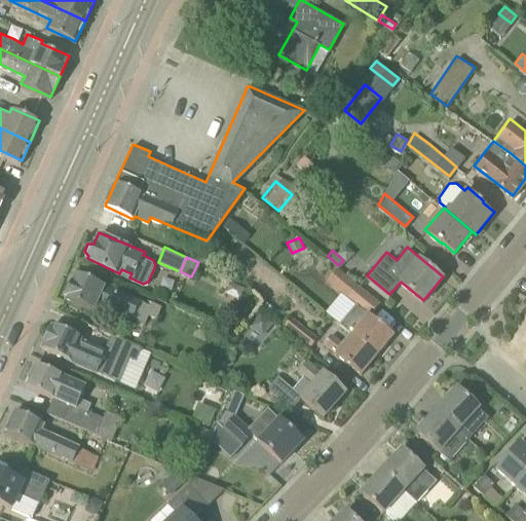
[(370,312),(379,301),(338,265),(328,278),(355,303),(357,301),(370,312)]
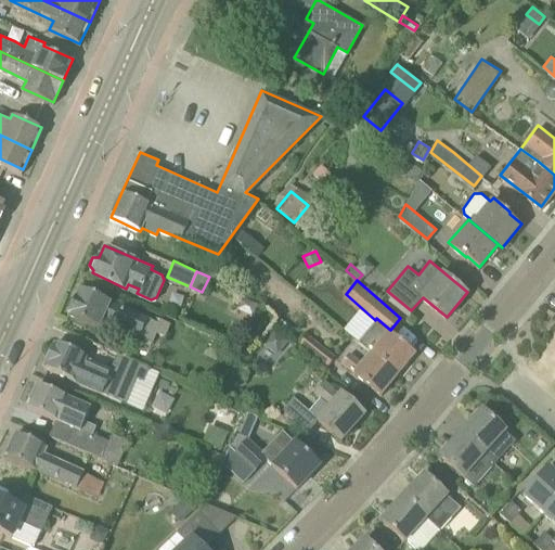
[(156,330),(165,333),(170,321),(156,316),(154,319),(80,288),(77,295),(76,295),(68,312),(99,325),(103,317),(152,339),(156,330)]
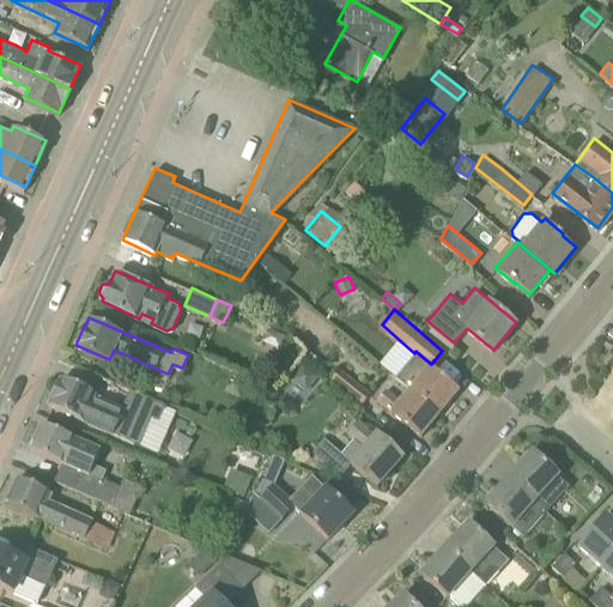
[(459,388),(431,364),(416,351),(414,353),(396,375),(410,387),(439,411),(459,388)]
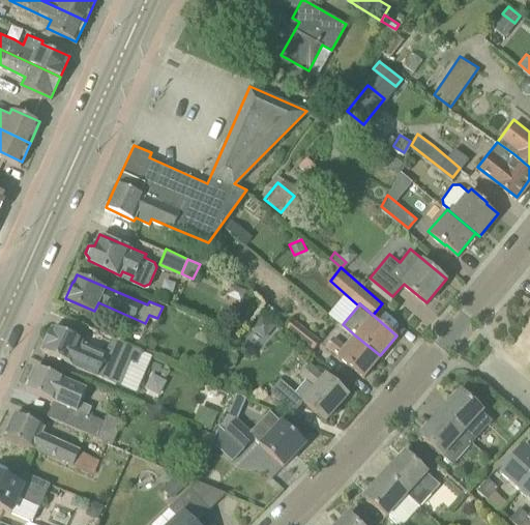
[(266,337),(275,323),(262,313),(253,326),(266,337)]
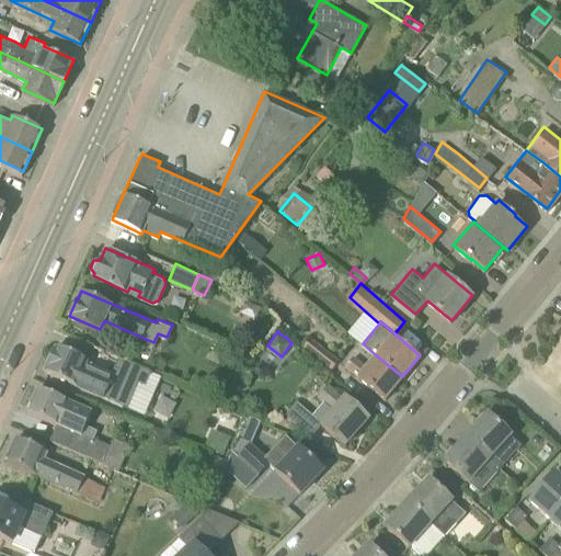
[(331,369),(341,356),(310,333),(301,345),(331,369)]
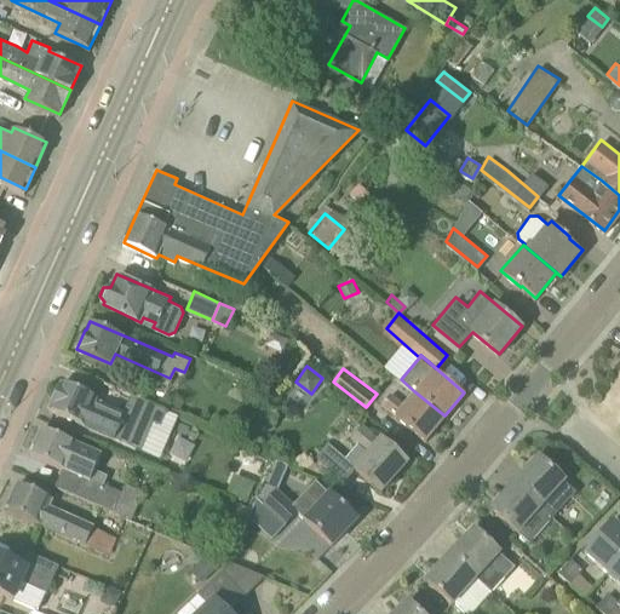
[(139,449),(153,420),(160,423),(166,407),(133,394),(127,409),(122,418),(93,405),(97,396),(62,380),(50,408),(139,449)]
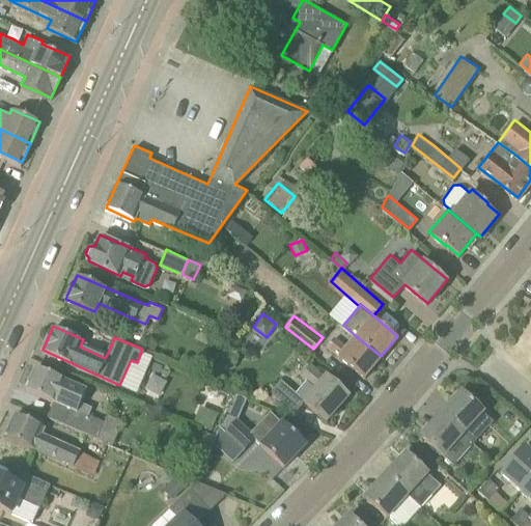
[(381,356),(355,335),(346,345),(334,336),(327,345),(364,376),(381,356)]
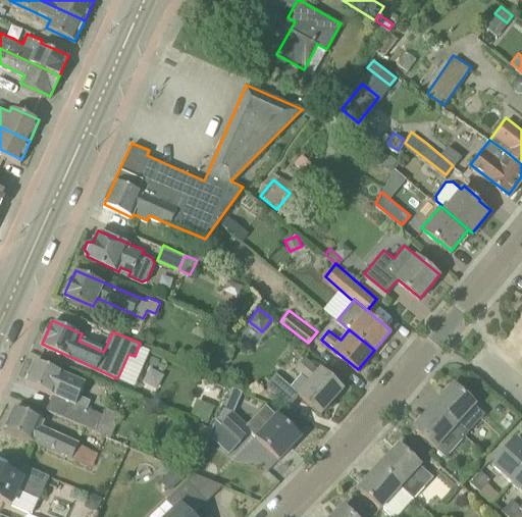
[(321,412),(343,388),(306,355),(296,366),(309,378),(298,392),(321,412)]
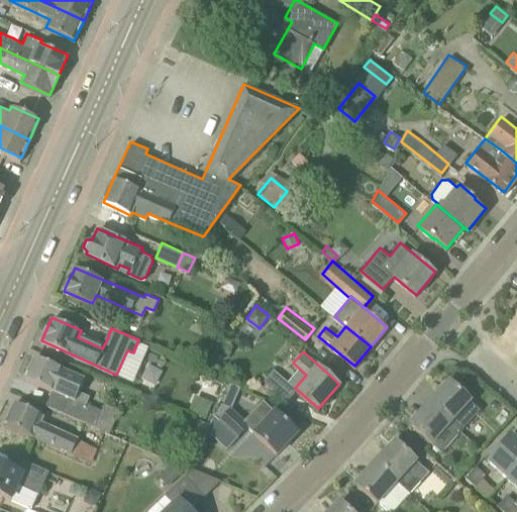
[(79,390),(84,378),(34,355),(25,378),(53,390),(46,403),(95,425),(101,410),(91,406),(91,405),(86,402),(89,395),(79,390)]
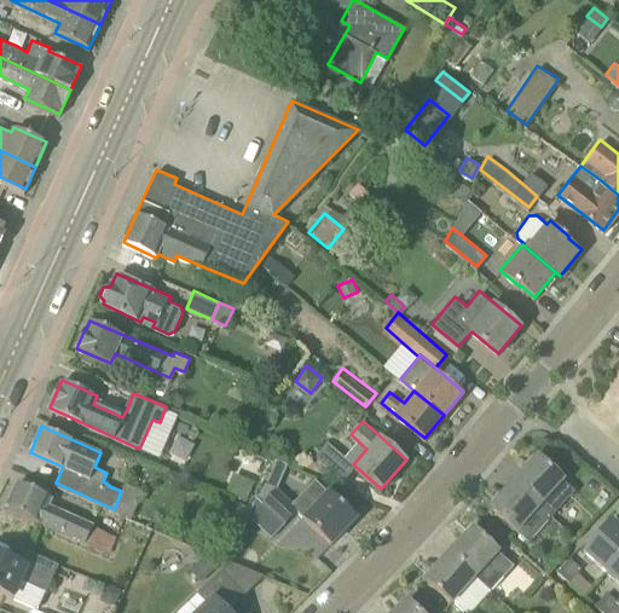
[(187,457),(195,439),(175,431),(168,447),(187,457)]
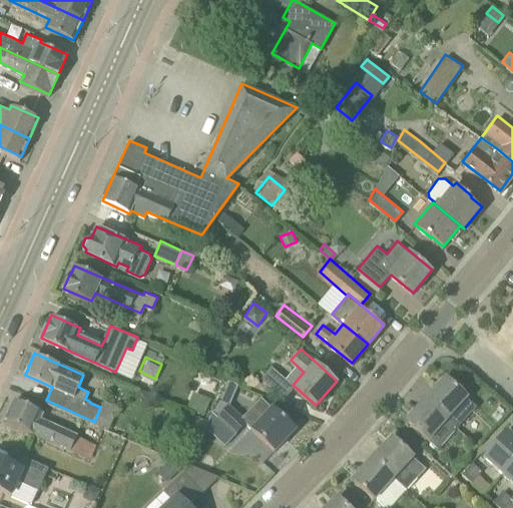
[(282,395),(292,383),(272,366),(255,384),(266,393),(272,386),(282,395)]
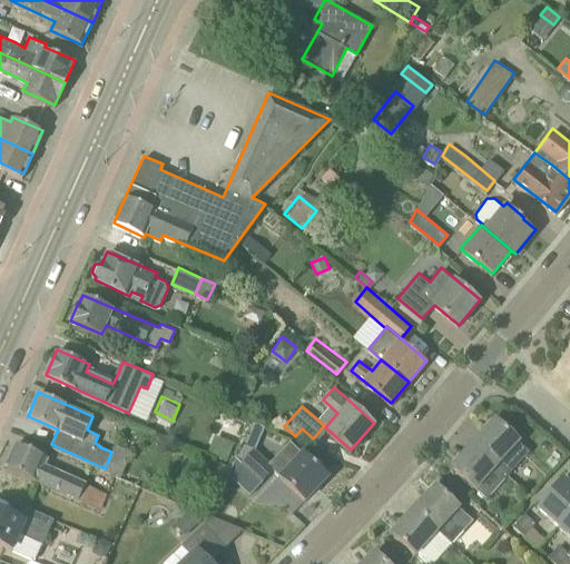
[(508,473),(523,456),(530,449),(519,439),(495,418),(474,442),(508,473)]
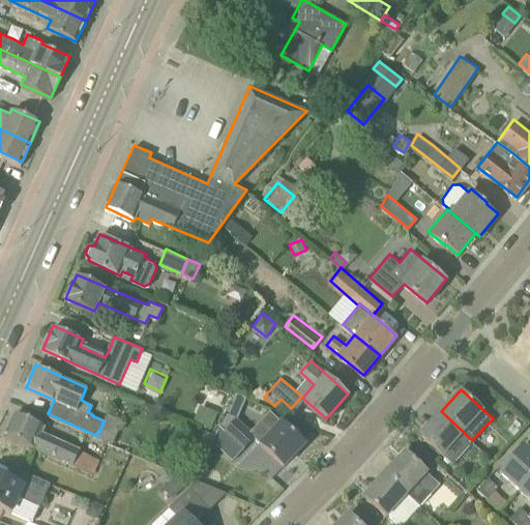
[(216,412),(199,405),(193,421),(210,428),(216,412)]
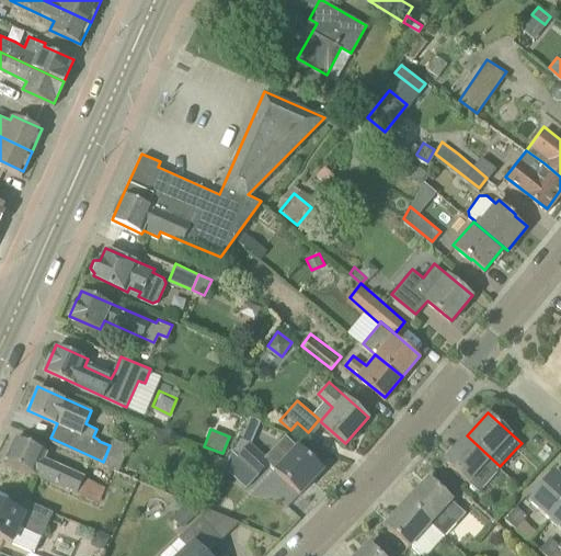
[(250,441),(237,454),(255,473),(256,474),(271,461),(277,468),(276,468),(285,476),(300,491),(307,485),(322,468),(299,445),(285,433),(266,454),(250,441)]
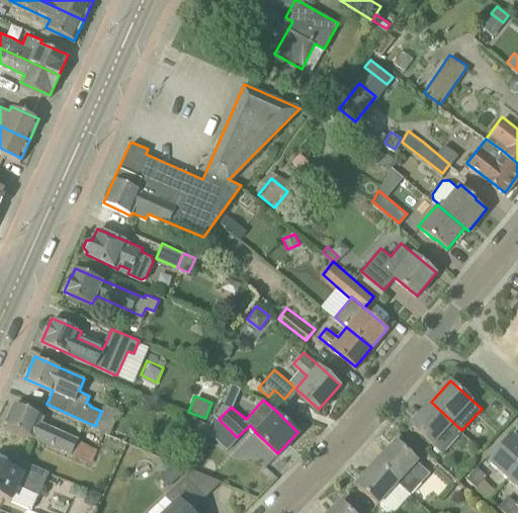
[(14,402),(5,424),(72,453),(86,460),(93,445),(79,438),(39,421),(41,415),(14,402)]
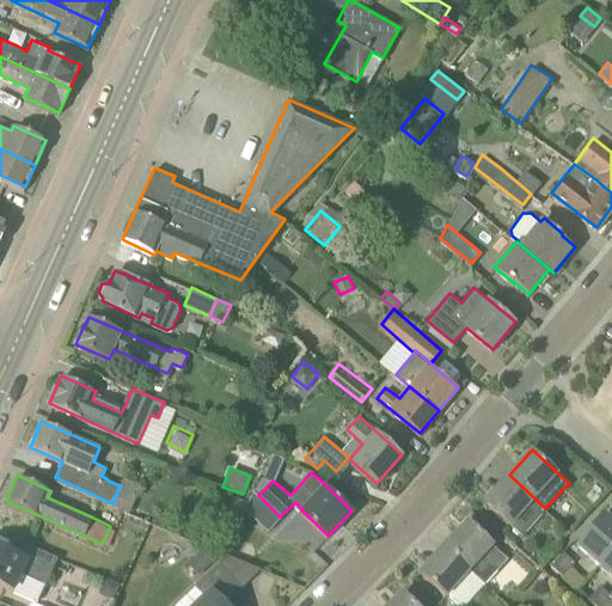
[(259,475),(254,490),(258,495),(273,481),(259,475)]
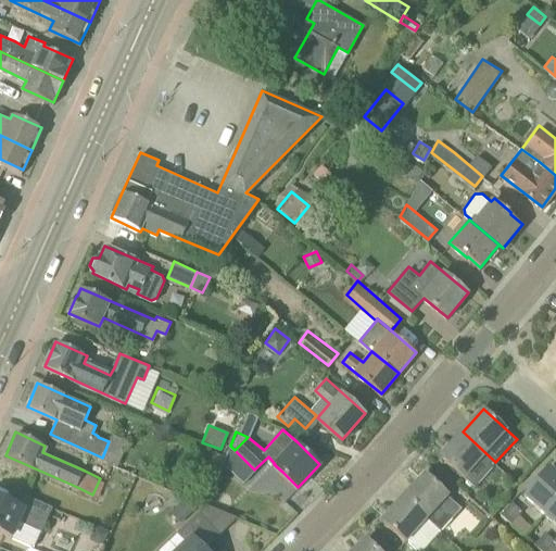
[(495,462),(463,431),(441,455),(464,475),(475,486),(495,462)]
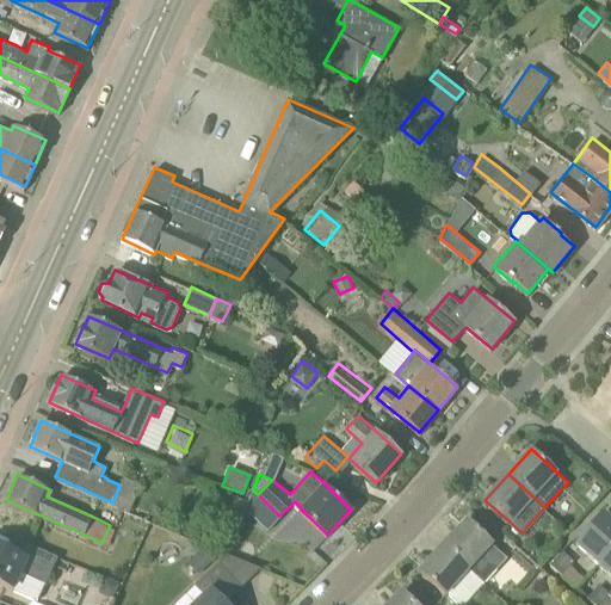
[(228,494),(218,518),(235,526),(246,501),(228,494)]
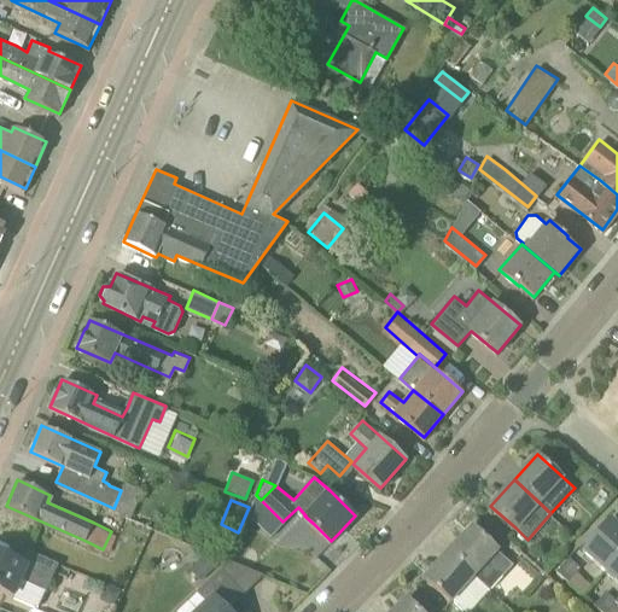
[(605,569),(617,552),(617,524),(610,518),(583,549),(605,569)]
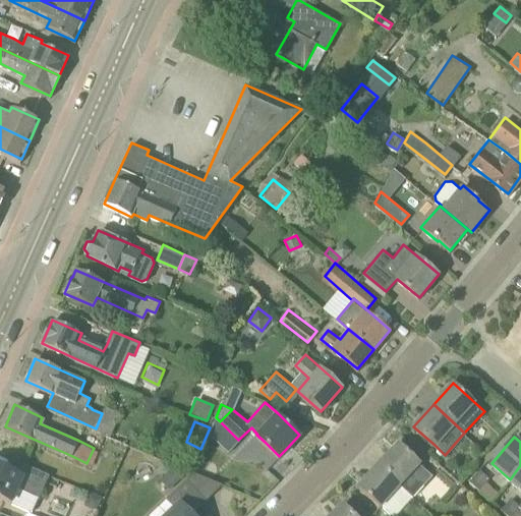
[(412,495),(432,474),(419,463),(398,444),(379,465),(400,484),(412,495)]
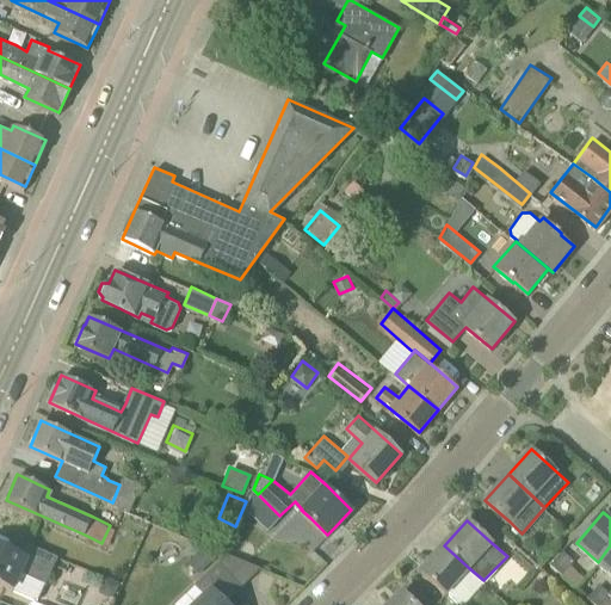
[(20,554),(0,544),(0,581),(38,599),(45,582),(57,555),(25,542),(20,554)]
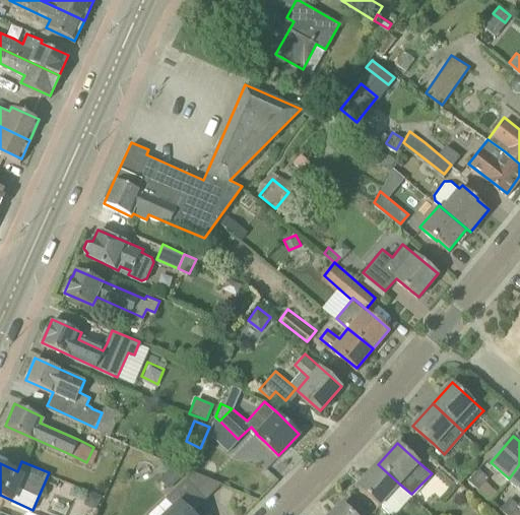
[(175,463),(164,472),(174,485),(191,469),(175,463)]
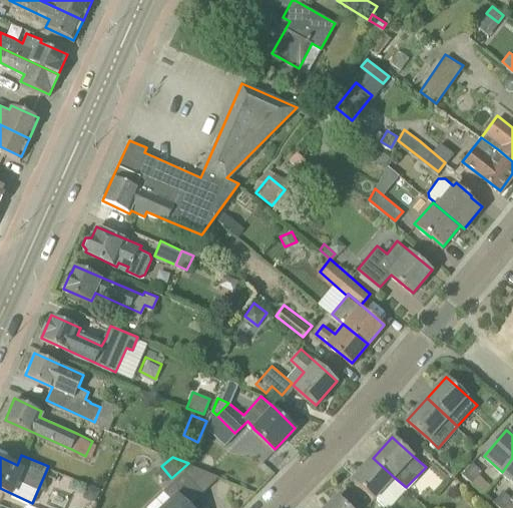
[(394,477),(373,458),(354,479),(375,498),(377,496),(389,507),(406,487),(394,477)]
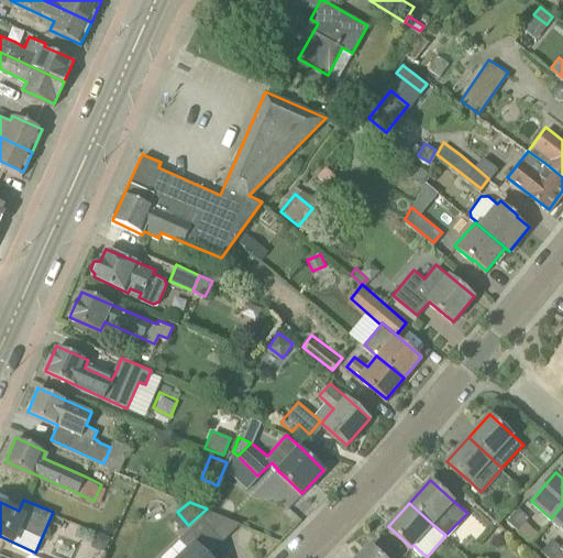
[(562,528),(562,503),(551,518),(562,528)]
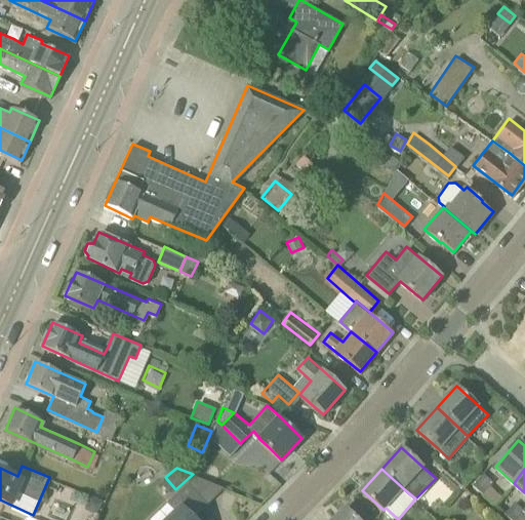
[(483,492),(492,480),(483,472),(473,484),(483,492)]
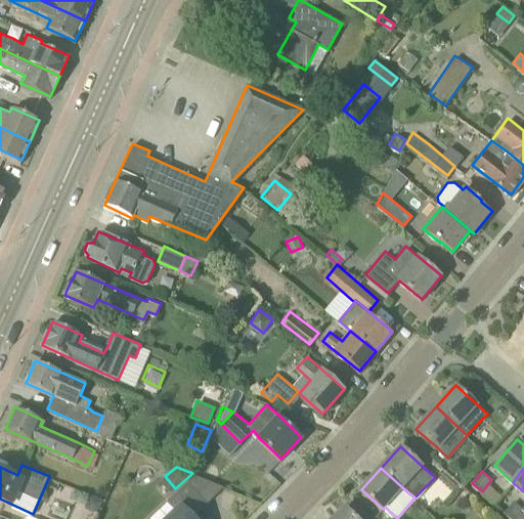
[(150,518),(194,518),(189,513),(204,499),(187,481),(167,500),(168,501),(150,518)]
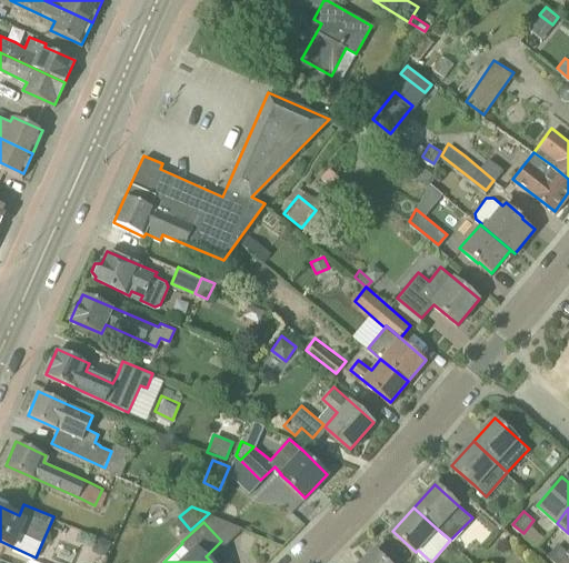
[(557,562),(568,551),(558,542),(547,554),(557,562)]
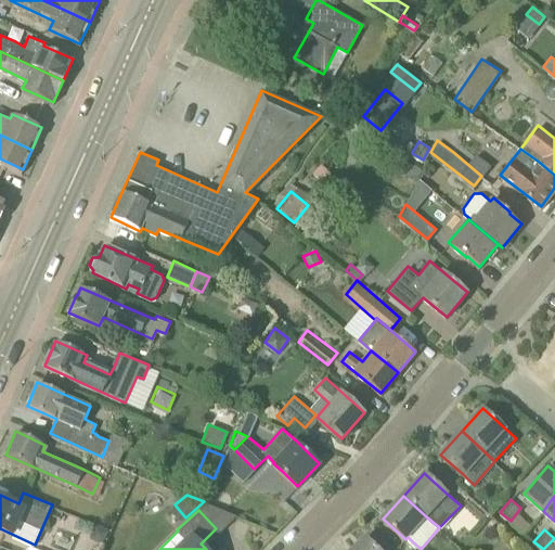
[(351,549),(378,549),(365,537),(355,548),(351,549)]
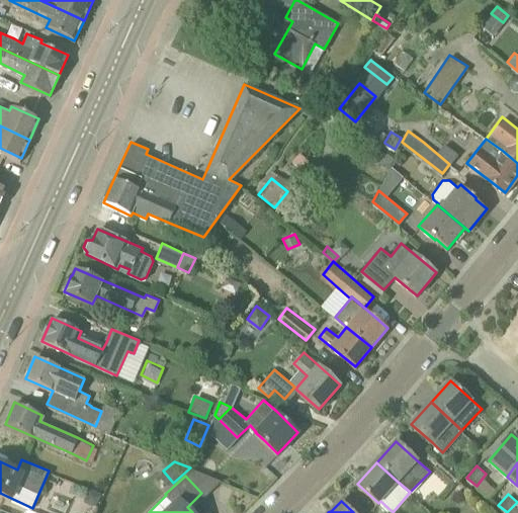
[(517,512),(517,502),(507,512),(517,512)]
